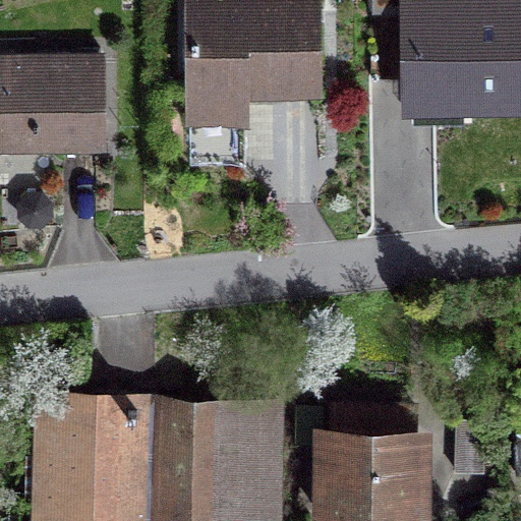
[(317,0),(201,0),(188,0),(192,100),(248,98),(247,87),(321,84),(317,0)]
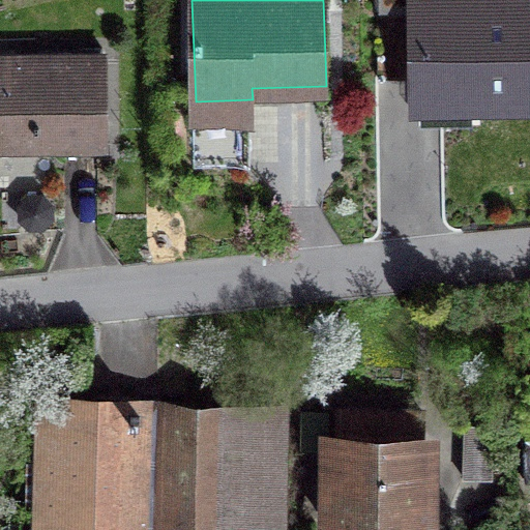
[(529,3),(416,5),(418,98),(529,96),(529,3)]
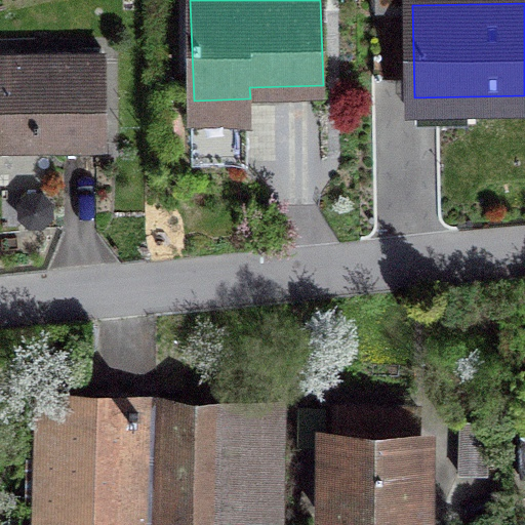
[(103,58),(0,58),(0,139),(41,139),(41,129),(104,129),(103,58)]
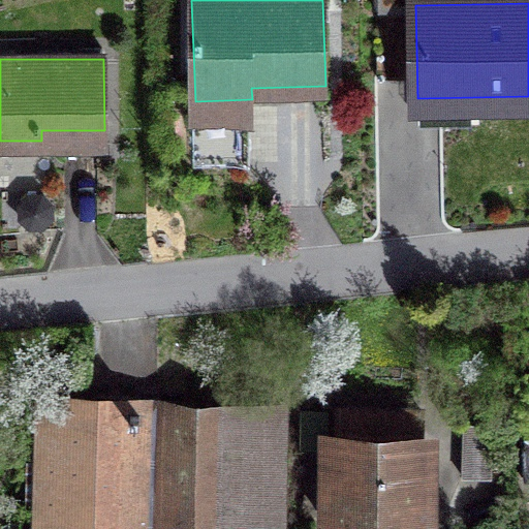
[(33,528),(287,528),(288,406),(35,400),(33,528)]
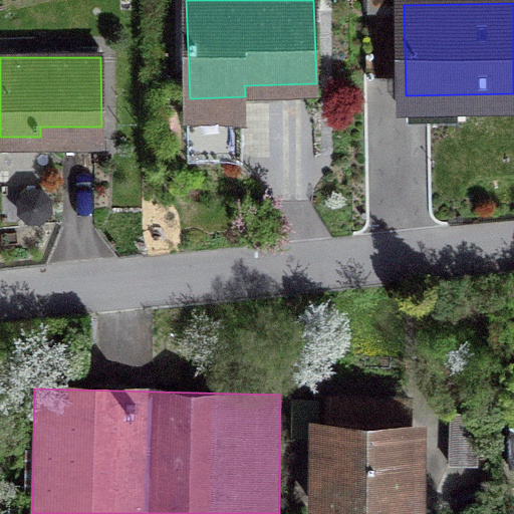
[(408,513),(410,401),(333,400),(331,513),(408,513)]
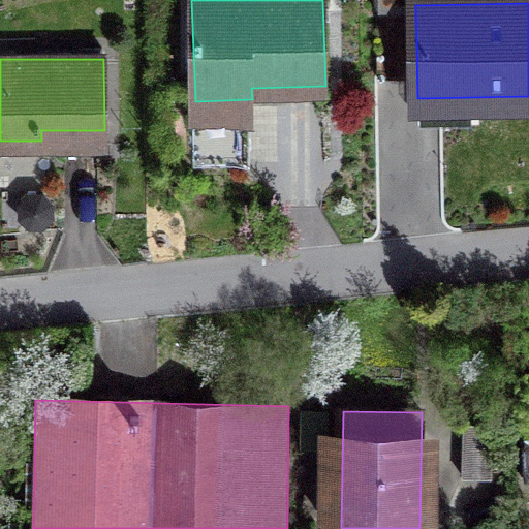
[(490,477),(492,425),(463,424),(462,476),(490,477)]
